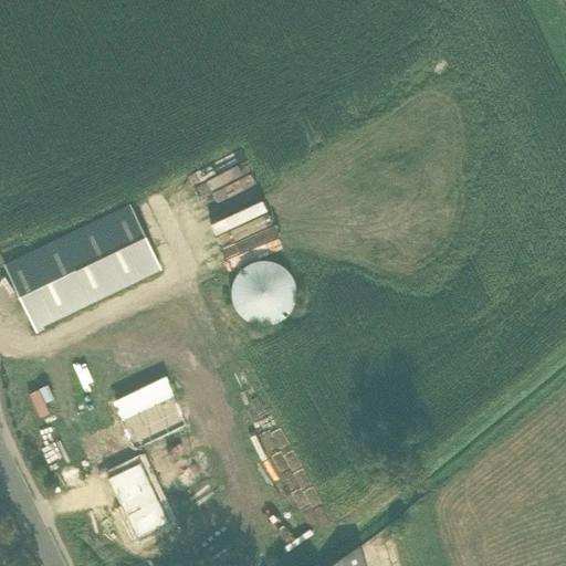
[(161,269),(132,206),(4,266),(35,328),(161,269)]
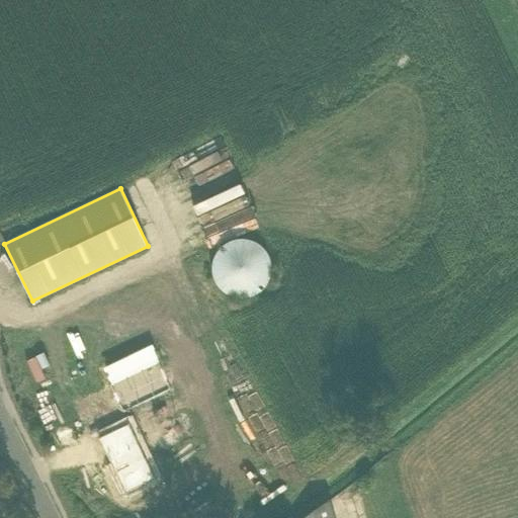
[(271,262),(269,257),(268,254),(264,249),(259,245),(252,241),(245,239),(237,240),(231,242),(224,245),(219,250),(214,256),(212,264),(212,272),(213,277),(217,285),(223,290),(229,295),(235,297),(243,298),(249,297),(254,295),(260,292),(265,287),(268,281),(270,275),(271,268),(271,262)]
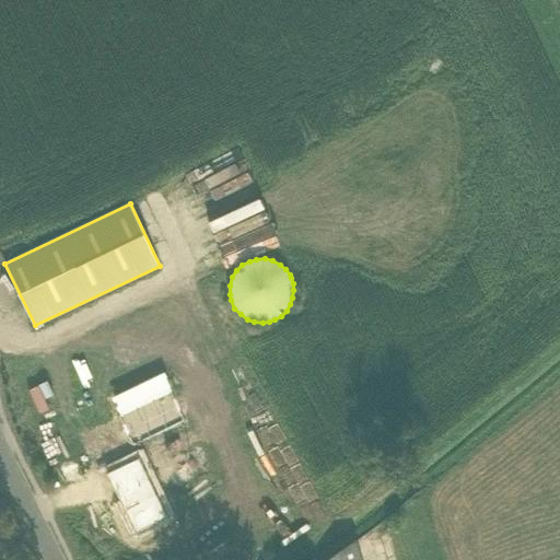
[(162,376),(115,399),(123,415),(118,417),(131,444),(183,419),(162,376)]
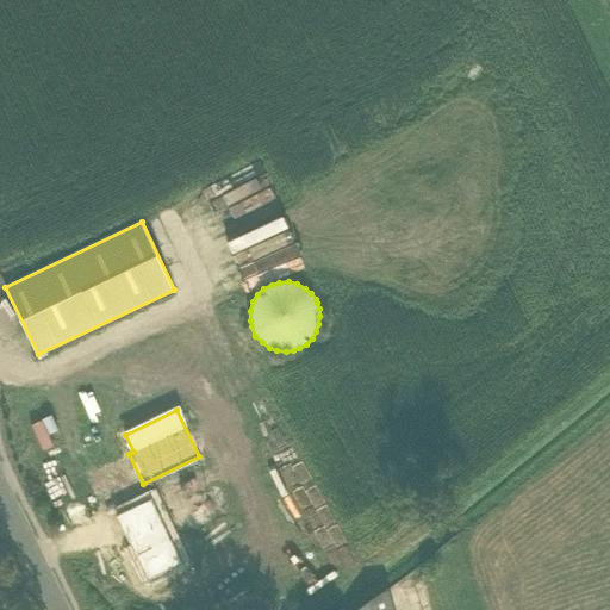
[(150,497),(116,514),(147,578),(181,561),(150,497)]
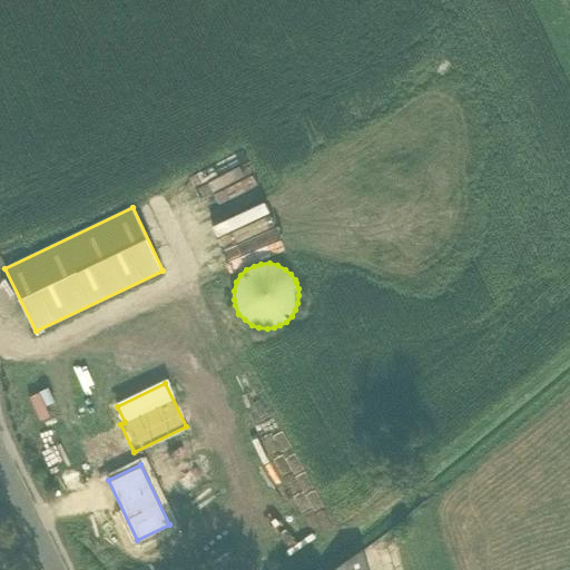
[(333,569),(367,569),(363,550),(333,569)]
